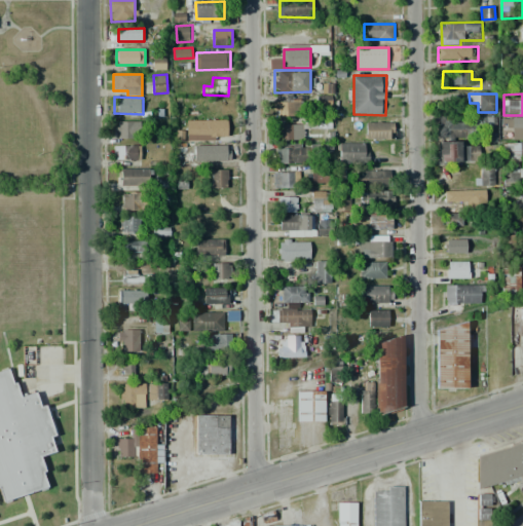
[(313,101),(313,115),(276,117),(276,101),(313,101)]
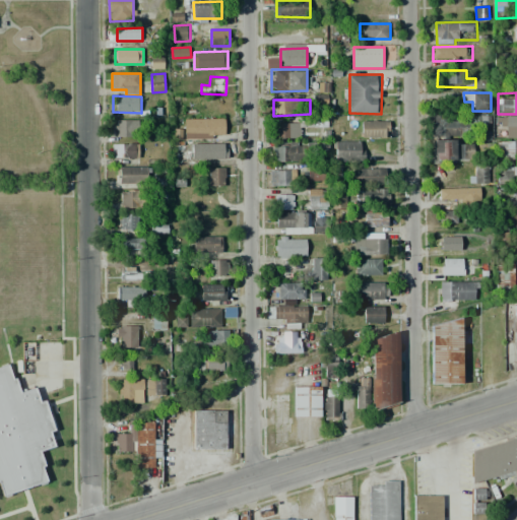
[(516,137),(507,137),(507,116),(516,116),(516,137)]
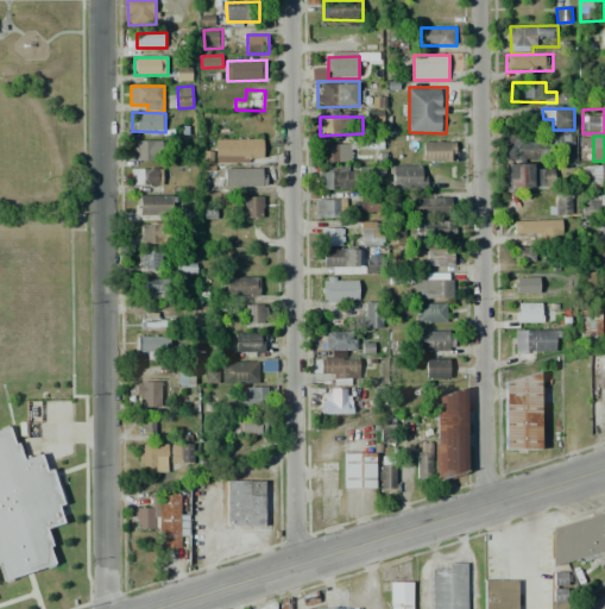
[(354,143),(354,162),(317,163),(317,138),(332,137),(333,144),(354,143)]
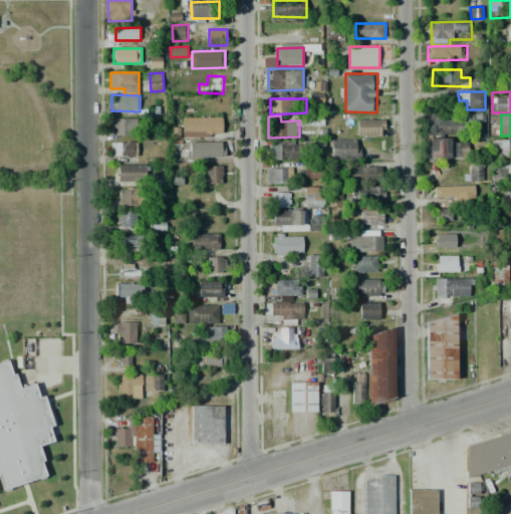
[(487,115),(487,134),(435,135),(435,115),(487,115)]
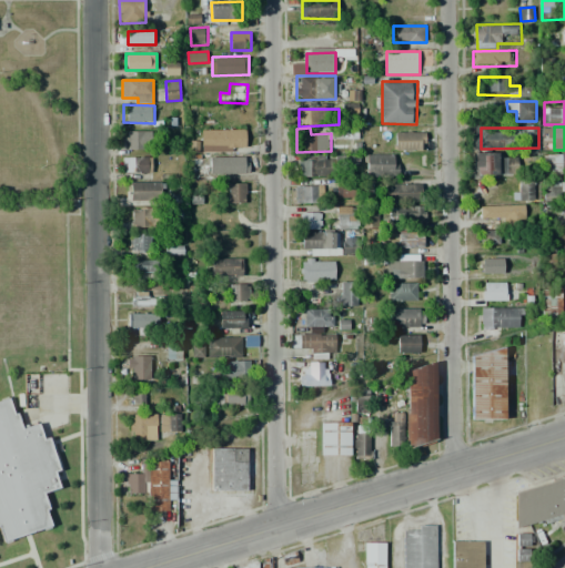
[(248,130),(248,151),(203,152),(202,131),(248,130)]
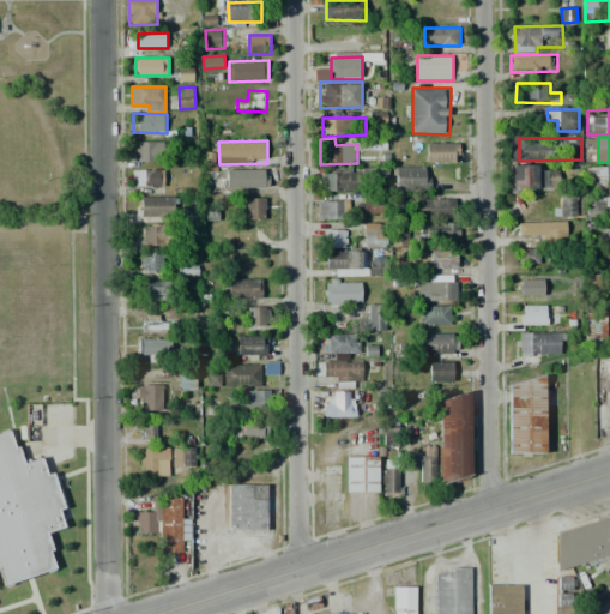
[(169,142),(169,162),(138,162),(137,142),(169,142)]
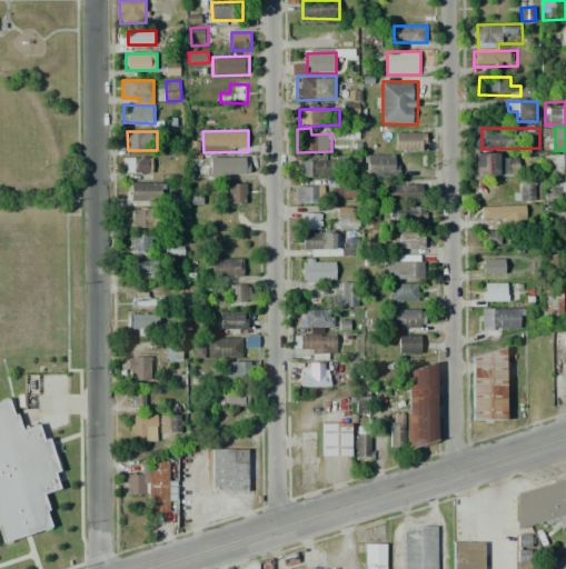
[(428,132),(428,150),(397,150),(398,131),(428,132)]
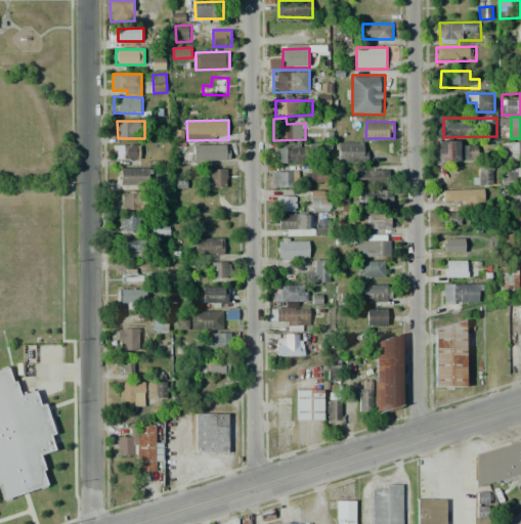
[(471,140),(471,161),(437,162),(437,140),(471,140)]
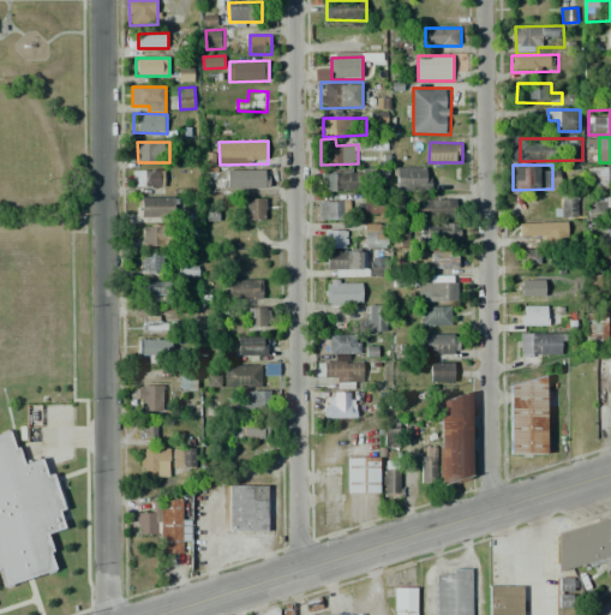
[(610,187),(589,189),(589,166),(610,165),(610,187)]
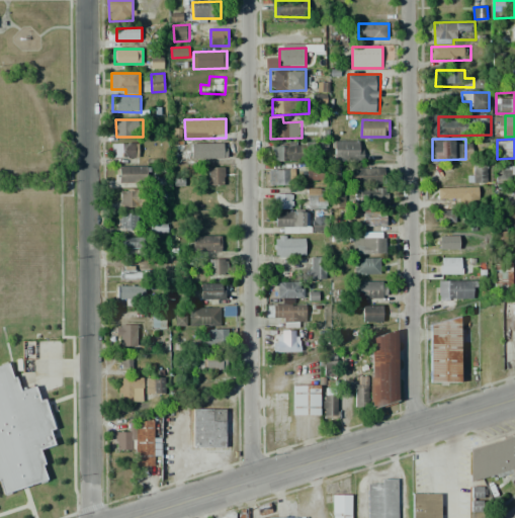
[(328,141),(328,150),(321,150),(321,160),(273,160),(273,141),(328,141)]
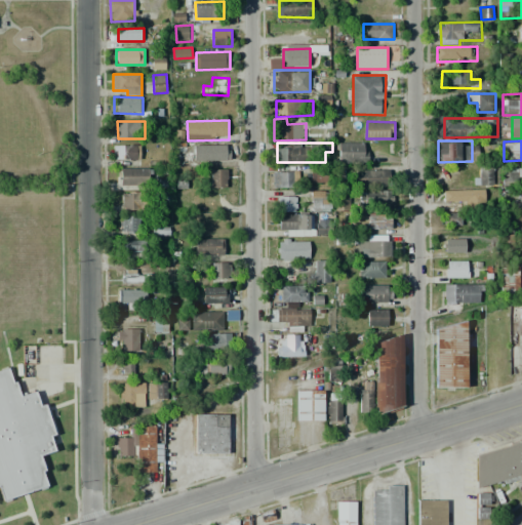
[(366,144),(366,161),(340,161),(342,144),(366,144)]
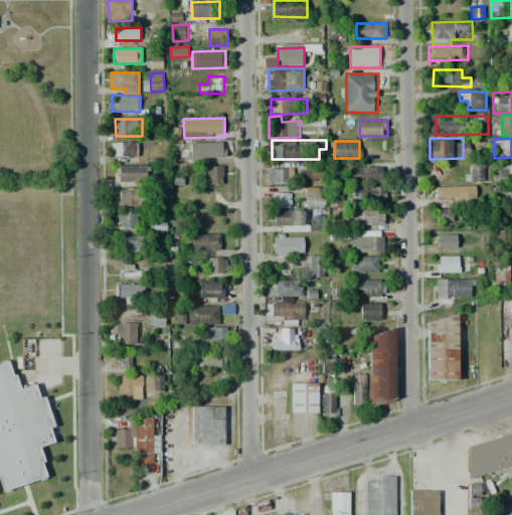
[(226,142),(226,157),(191,157),(191,142),(226,142)]
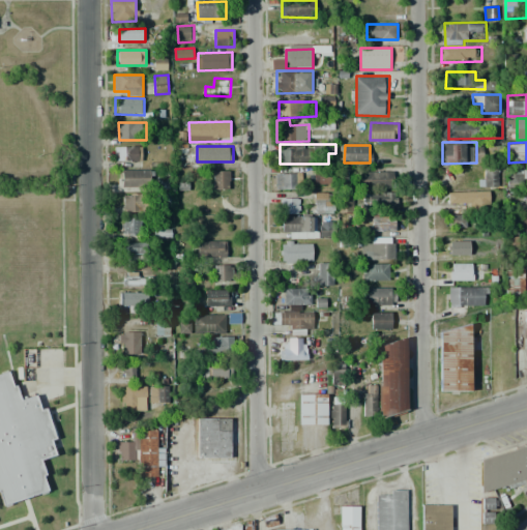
[(117,162),(116,147),(143,147),(144,162),(117,162)]
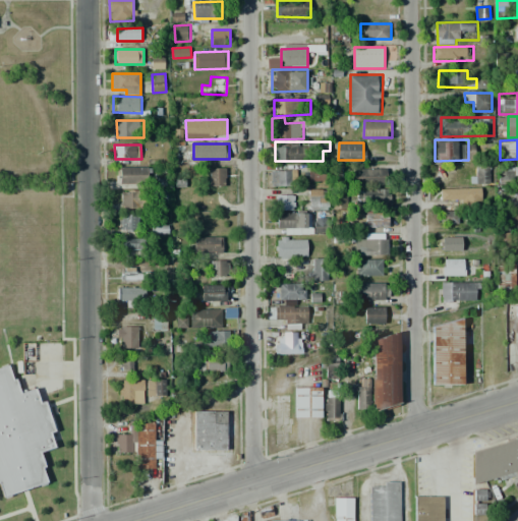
[(492,183),(491,165),(476,166),(477,184),(492,183)]
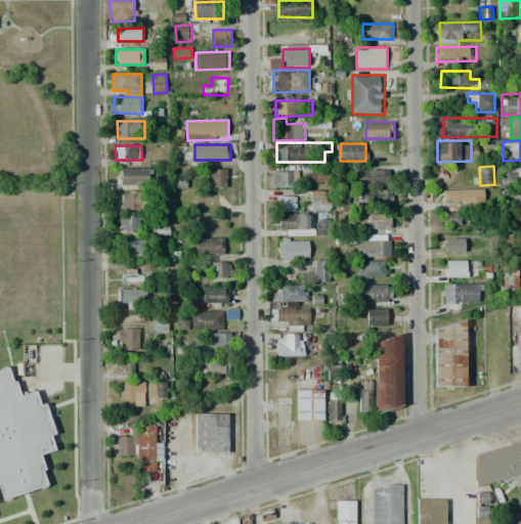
[(152,168),(152,185),(121,185),(122,168),(152,168)]
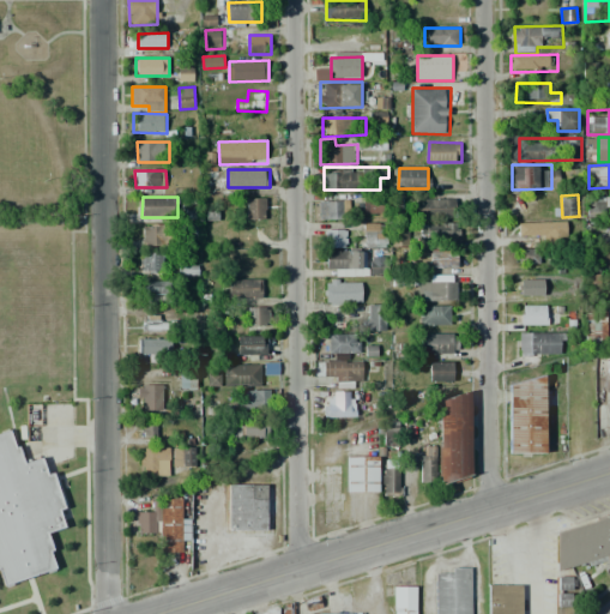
[(243,199),(267,198),(269,221),(243,221),(243,199)]
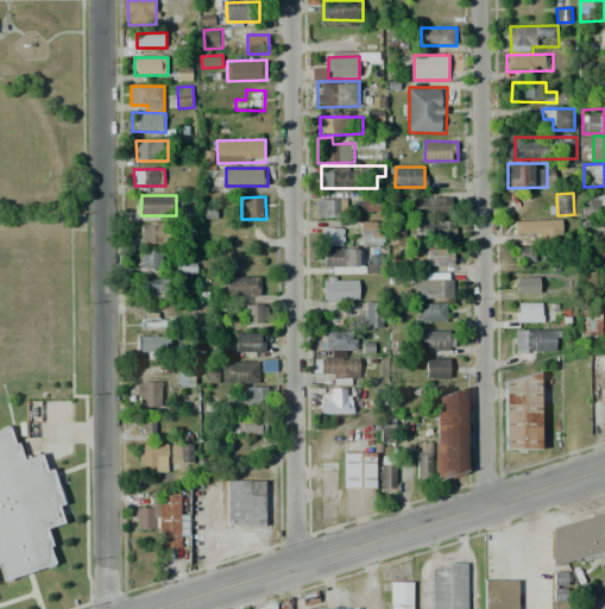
[(453,196),(453,217),(415,215),(415,196),(453,196)]
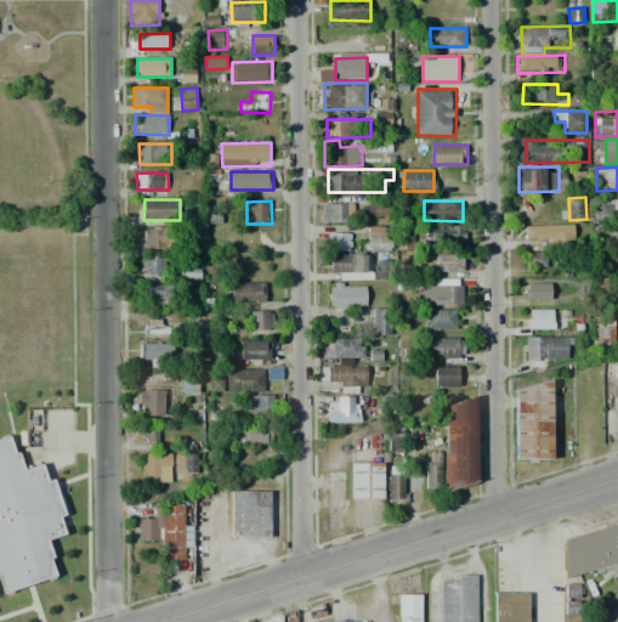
[(369,202),(390,202),(390,216),(369,216),(369,202)]
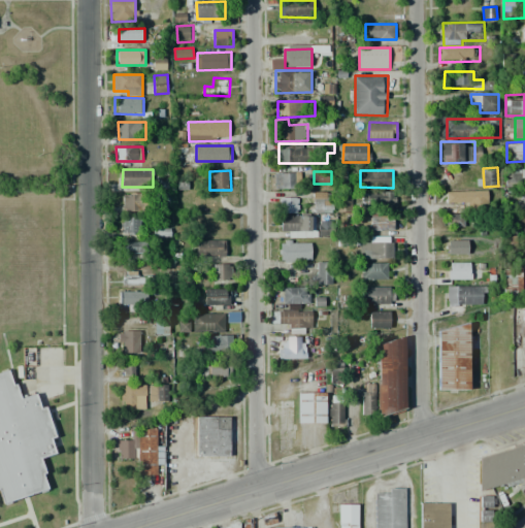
[(302,172),(302,190),(276,190),(275,172),(302,172)]
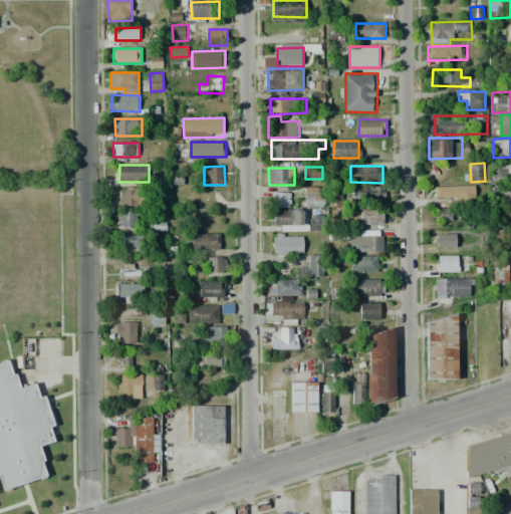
[(508,168),(493,169),(494,182),(508,182),(508,168)]
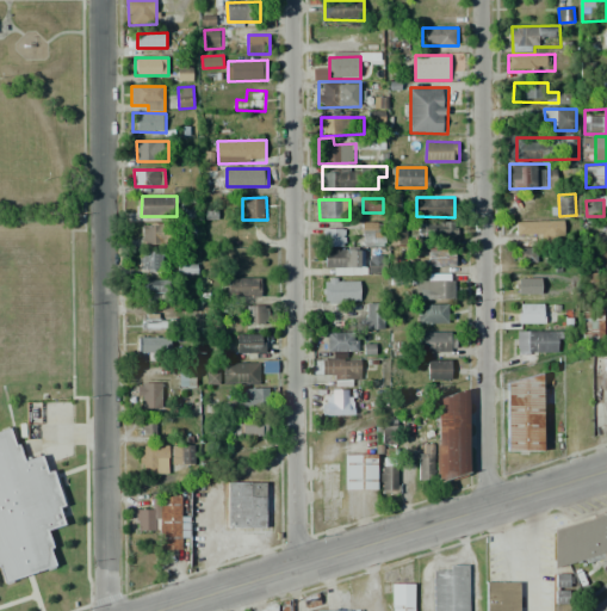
[(564,220),(564,234),(516,235),(515,221),(564,220)]
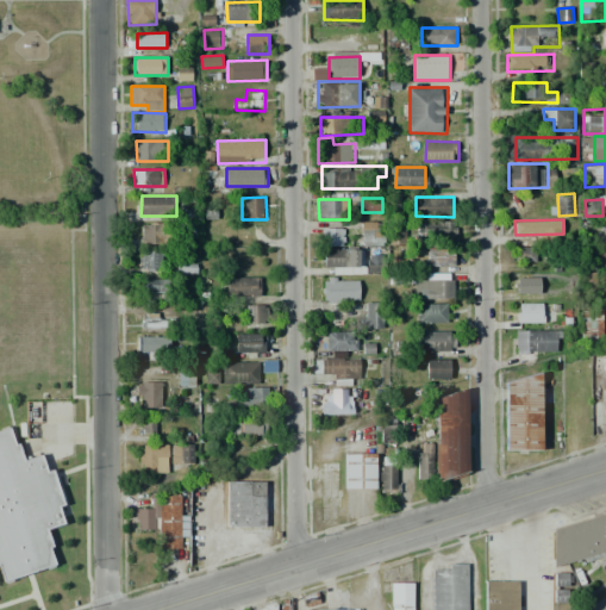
[(382,247),(362,247),(362,221),(382,221),(382,247)]
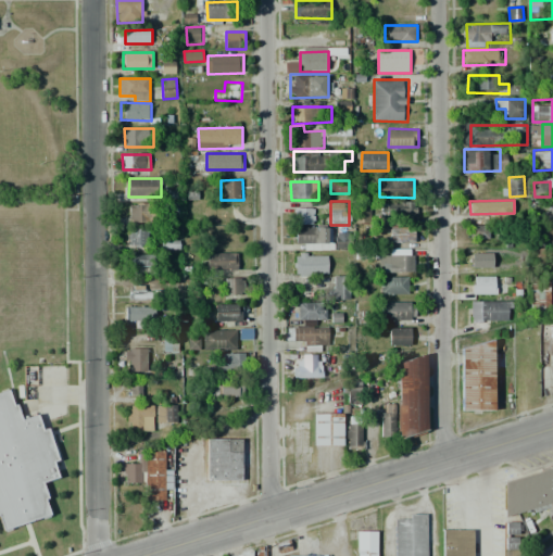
[(361,201),(373,201),(372,224),(360,223),(361,201)]
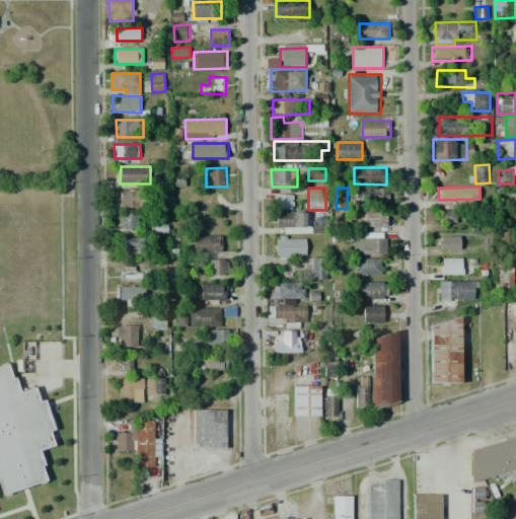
[(390,188),(390,202),(357,203),(357,189),(390,188)]
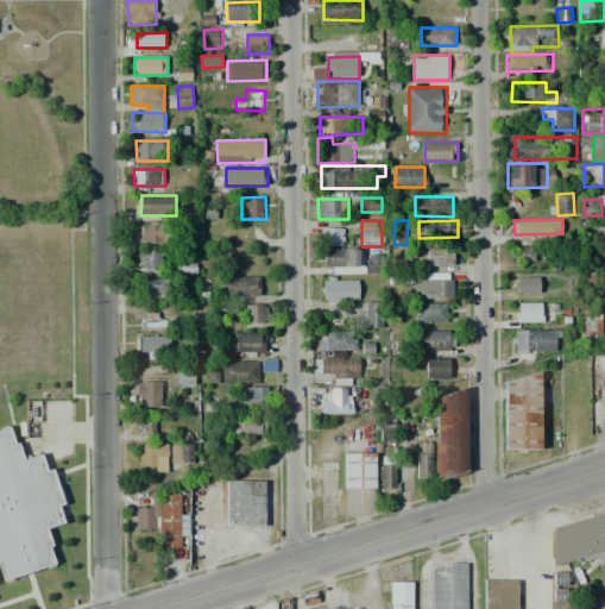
[(171,223),(171,244),(143,244),(143,224),(171,223)]
